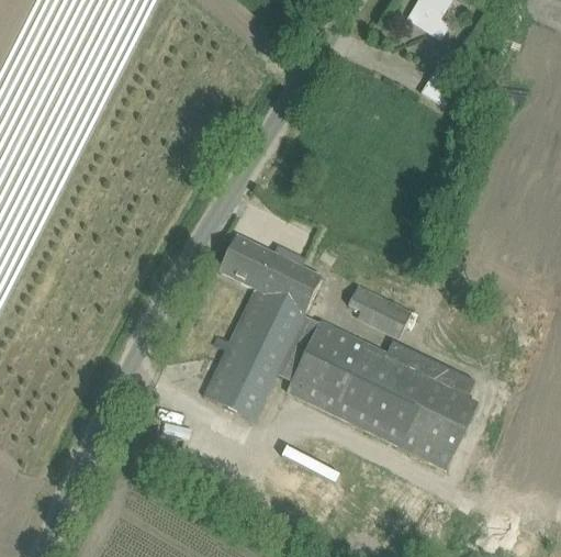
[(416,0),(406,18),(425,29),(440,39),(449,23),(439,18),(450,0),(416,0)]
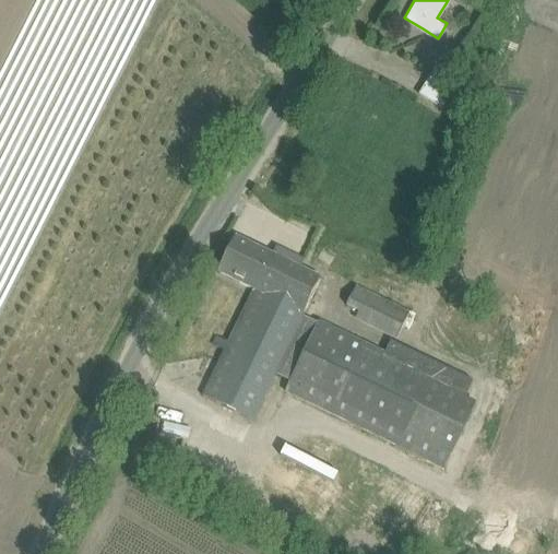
[(439,59),(426,80),(437,86),(449,66),(439,59)]
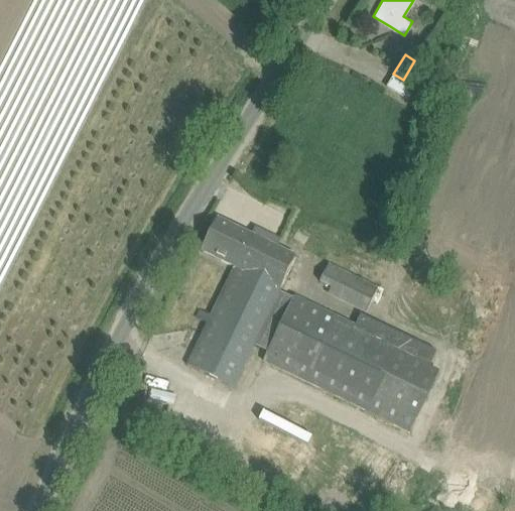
[(232,384),(253,340),(278,287),(294,253),(217,215),(201,248),(233,264),(186,362),(232,384)]
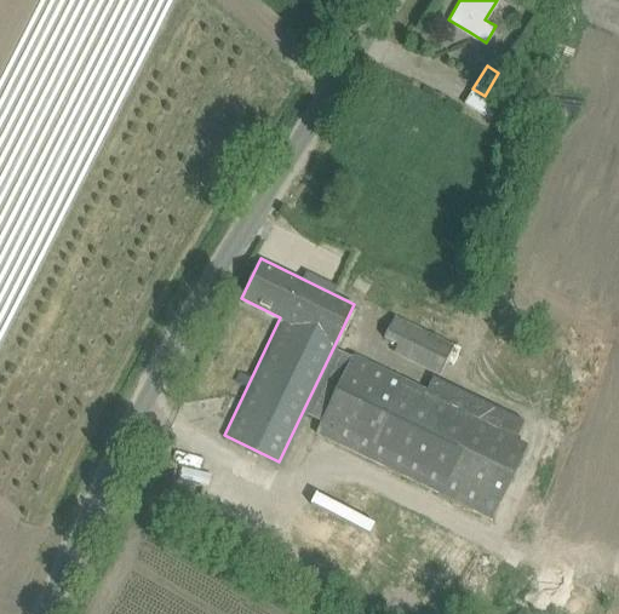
[(384,334),(445,362),(454,342),(394,313),(384,334)]
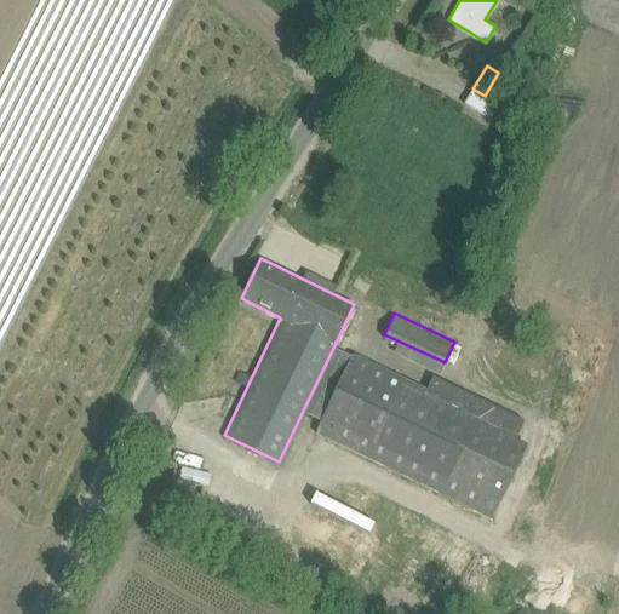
[(334,345),(304,408),(322,417),(315,431),(492,518),(531,441),(519,434),(527,417),(436,372),(428,389),(354,353),(354,355),(334,345)]
